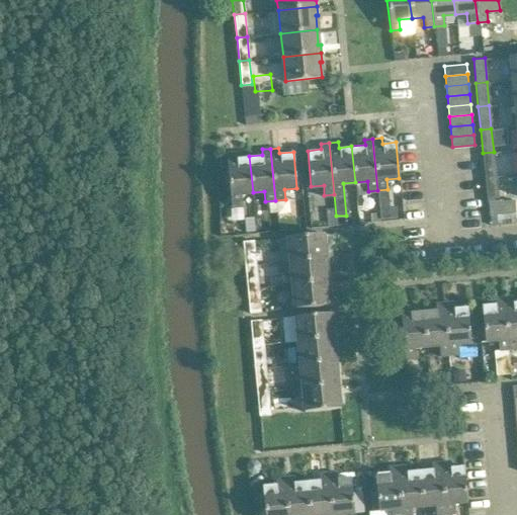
[(253,192),(249,156),(236,158),(236,152),(227,153),(231,204),(241,203),(240,193),(253,192)]
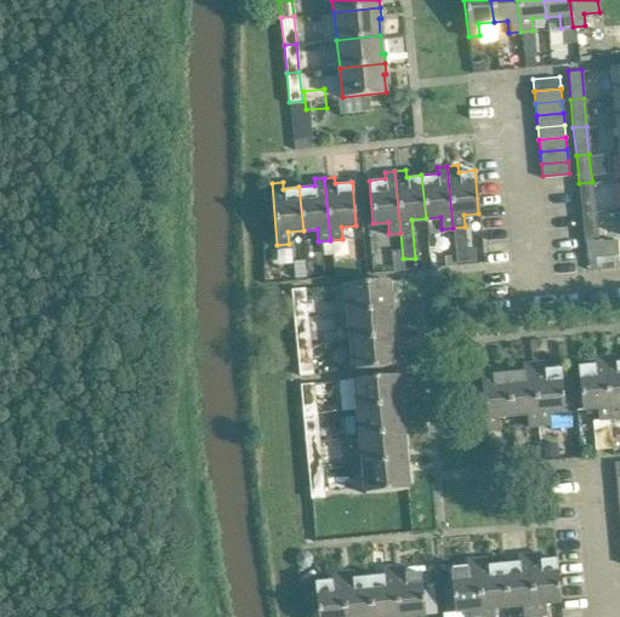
[(581,211),(595,210),(592,182),(579,183),(581,211)]
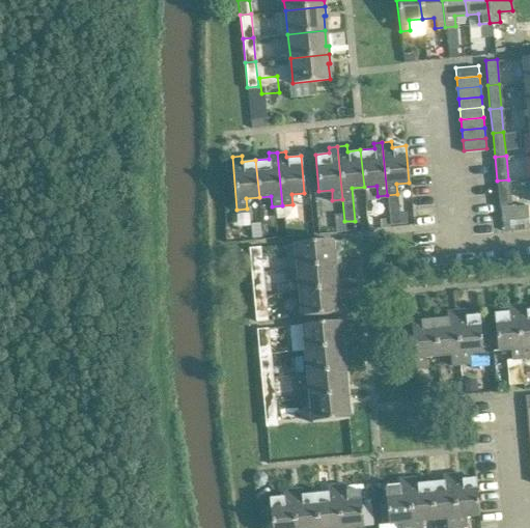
[(508,179),(497,181),(500,205),(510,204),(508,179)]
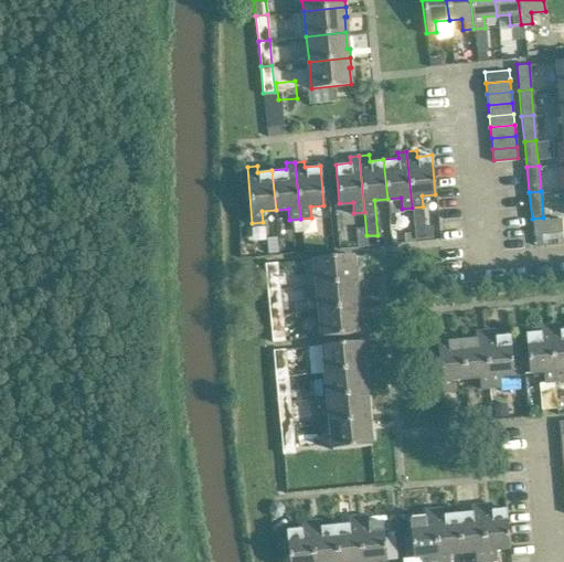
[(316,284),(355,281),(353,264),(355,264),(354,254),(352,255),(352,254),(314,257),(316,284)]
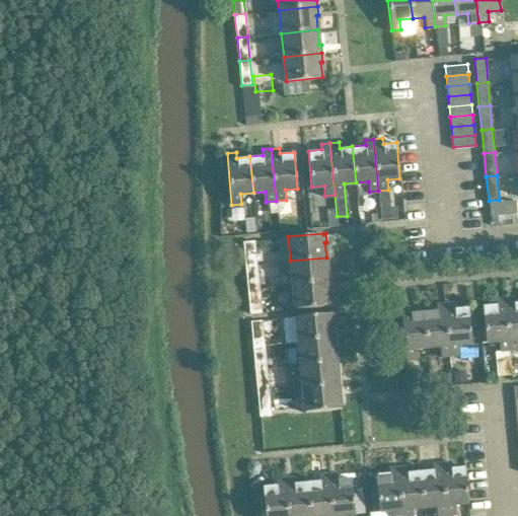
[(245,264),(256,263),(253,240),(243,241),(245,264)]
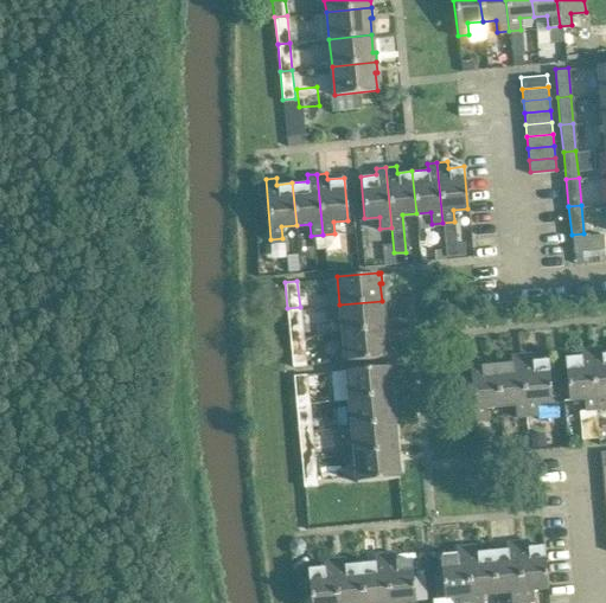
[(342,332),(387,327),(386,318),(383,318),(382,301),(339,305),(342,332)]
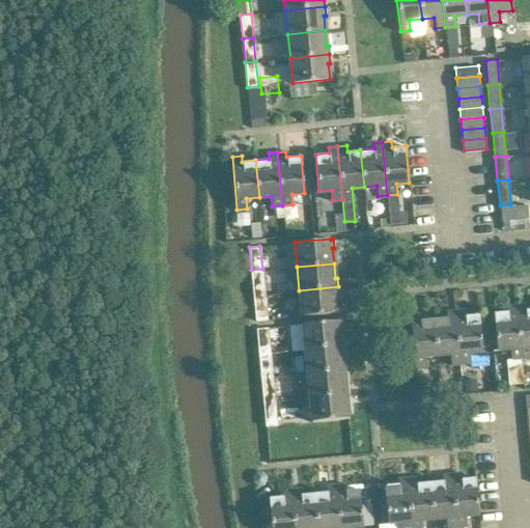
[(253,295),(265,294),(262,269),(251,270),(253,295)]
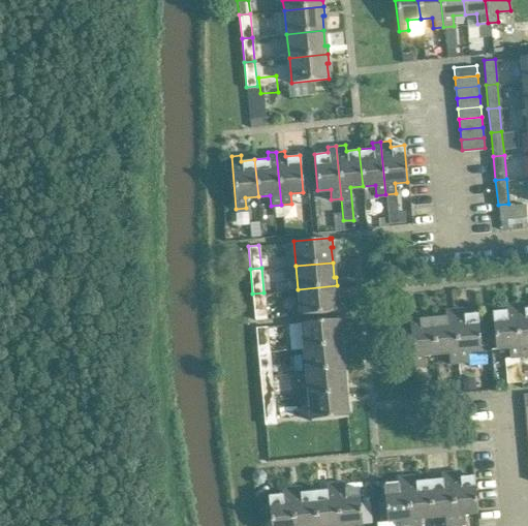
[(337,285),(298,289),(300,313),(337,311),(336,296),(338,295),(337,285)]
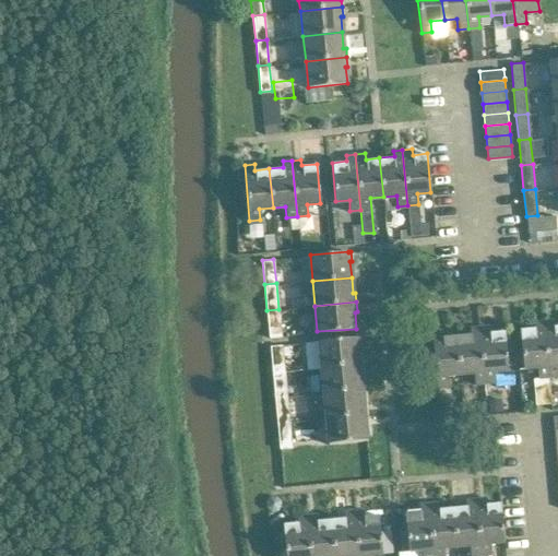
[(279,309),(266,310),(270,336),(281,335),(279,309)]
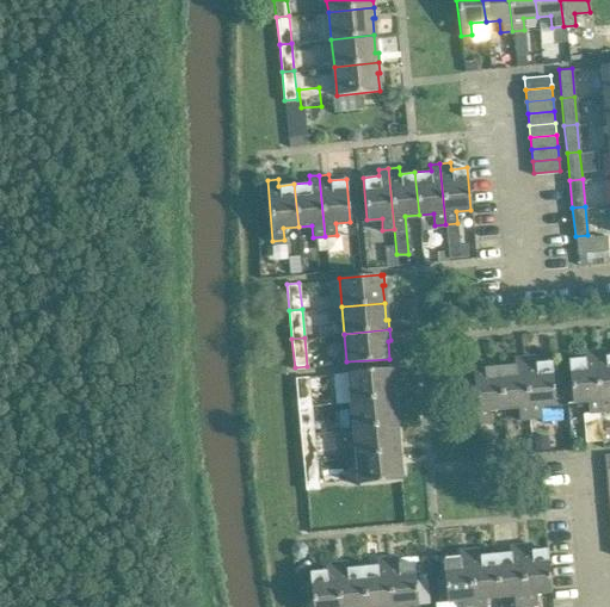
[(609,397),(609,354),(604,355),(604,348),(593,350),(599,410),(609,409),(609,402),(609,397)]
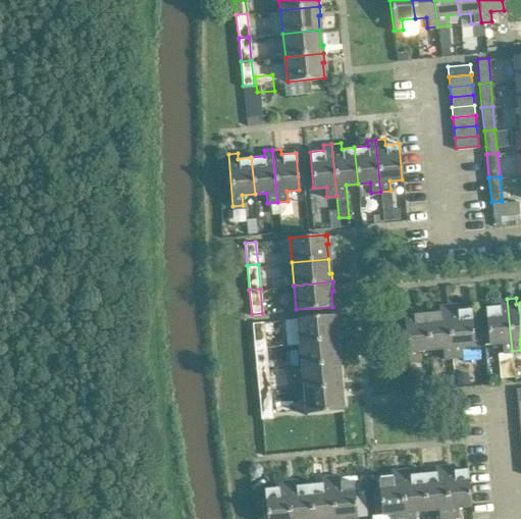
[(512,351),(507,299),(499,300),(500,305),(485,307),(488,343),(502,342),(503,352),(498,353),(500,377),(514,376),(512,351)]
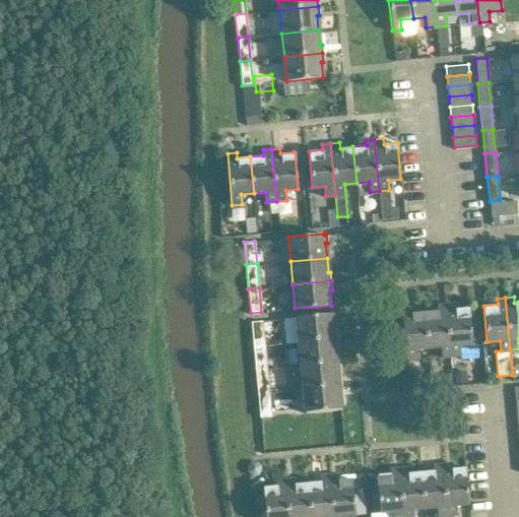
[(446,304),(451,356),(460,354),(459,344),(472,343),(468,307),(455,308),(454,303),(446,304)]
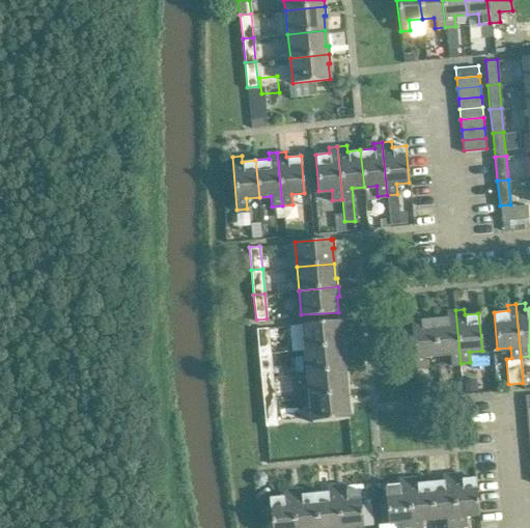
[(450,364),(461,363),(455,310),(446,311),(447,316),(434,317),(437,355),(449,354),(450,364)]
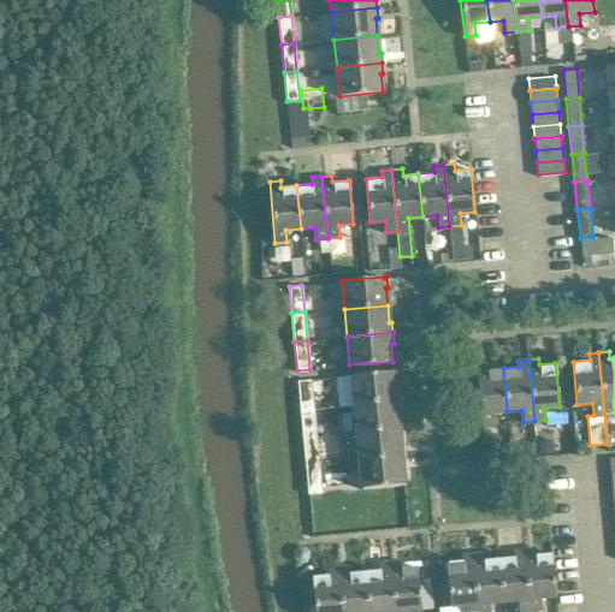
[(507,411),(503,368),(488,370),(486,363),(475,363),(482,426),(494,425),(492,413),(507,411)]
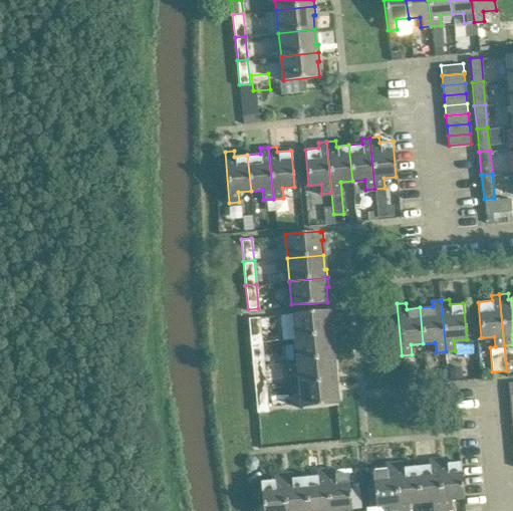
[(295,337),(332,333),(331,324),(329,324),(328,310),(293,313),(295,337)]
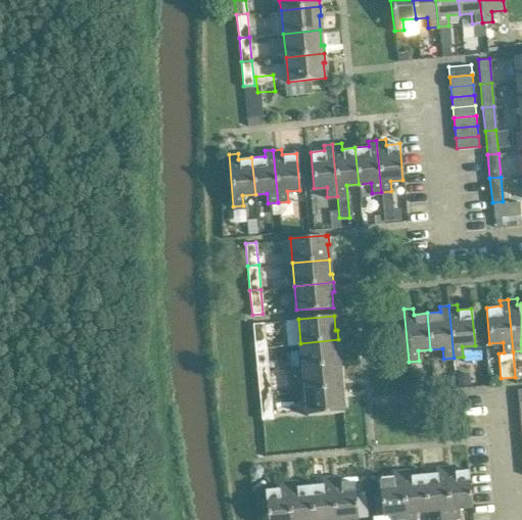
[(264,322),(252,323),(254,347),(266,346),(266,339),(264,322)]
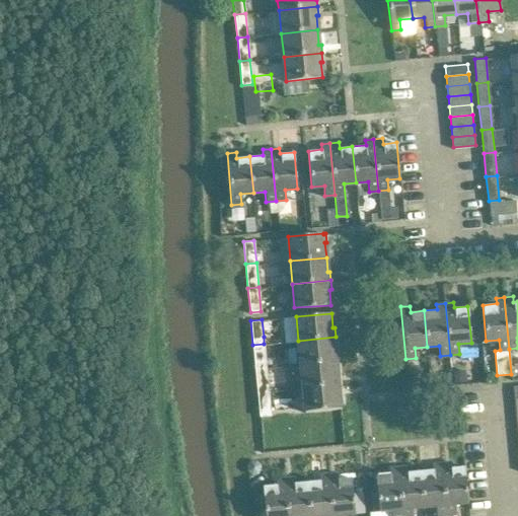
[(300,364),(336,360),(335,346),(337,345),(336,337),(298,341),(300,364)]
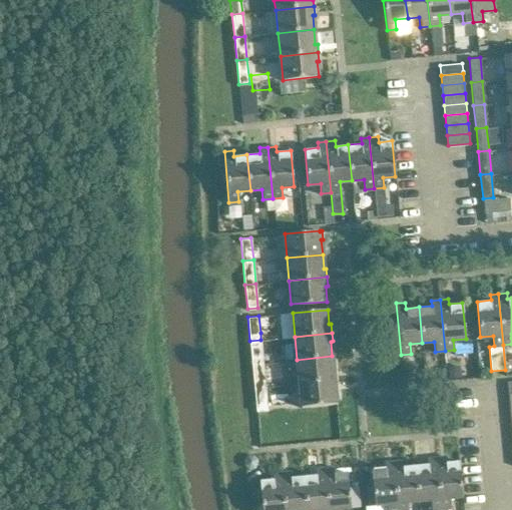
[(252,364),(263,363),(261,340),(249,341),(252,364)]
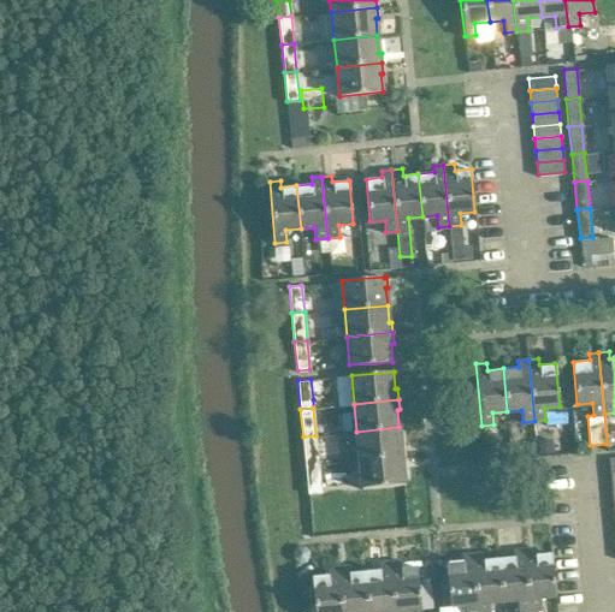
[(359,459),(403,455),(403,445),(401,445),(398,427),(356,432),(359,459)]
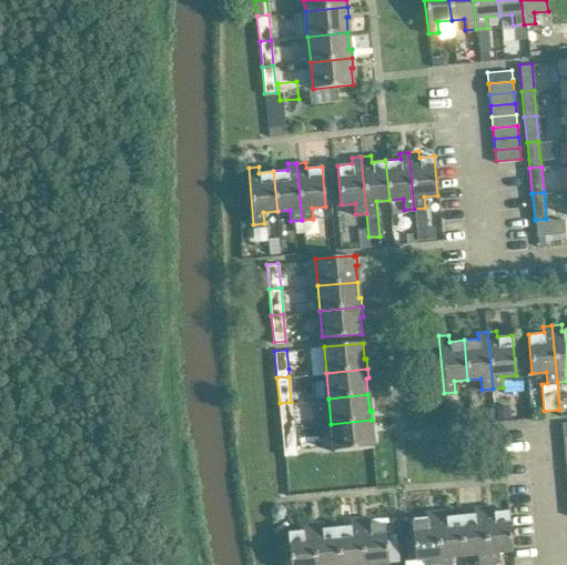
[(282,429),(294,427),(291,402),(280,403),(282,429)]
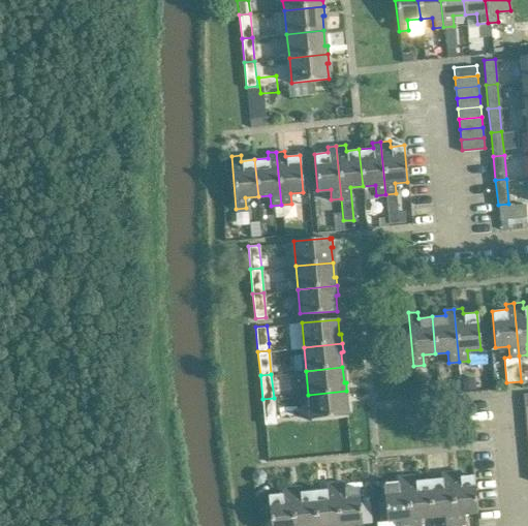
[(346,391),(308,395),(310,419),(347,415),(345,400),(347,400),(346,391)]
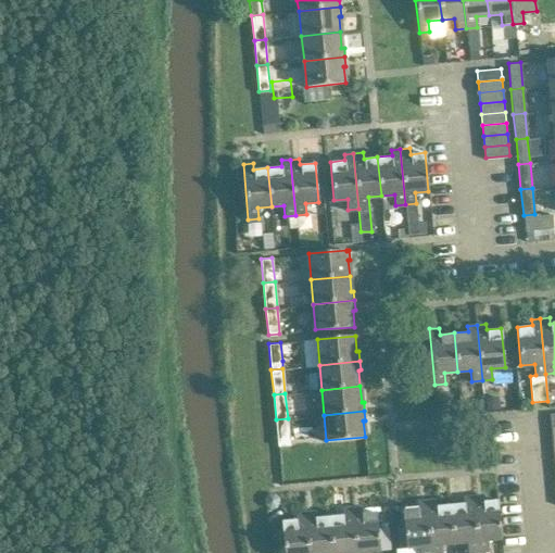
[(288,418),(276,419),(278,445),(290,444),(288,418)]
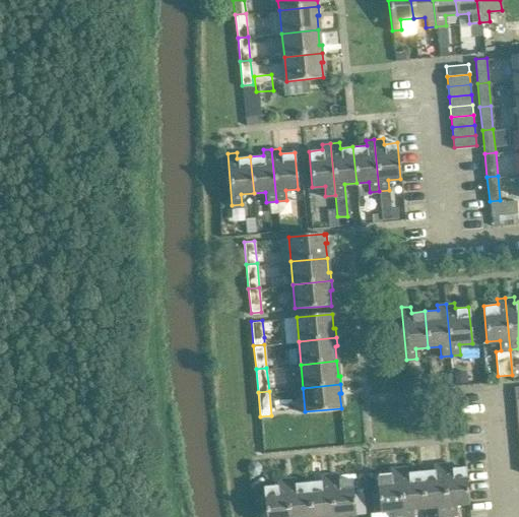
[(257,473),(260,469),(260,464),(256,461),(251,461),(250,461),(247,466),(248,471),(250,473),(252,474),(257,473)]
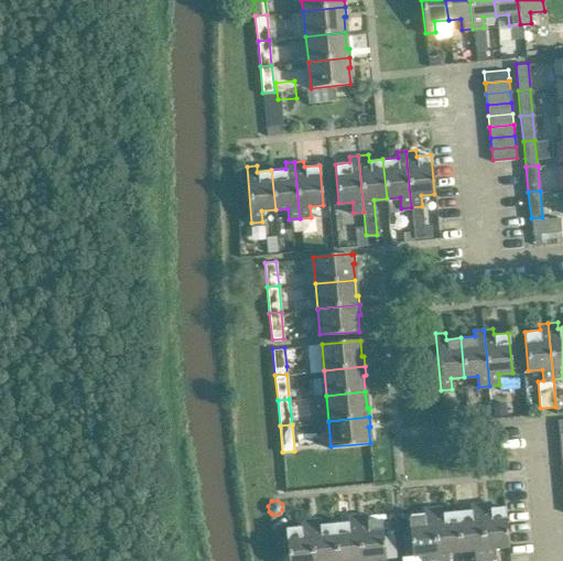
[(479,503),(485,559),(496,558),(495,548),(508,546),(505,507),(489,508),(489,502),(479,503)]
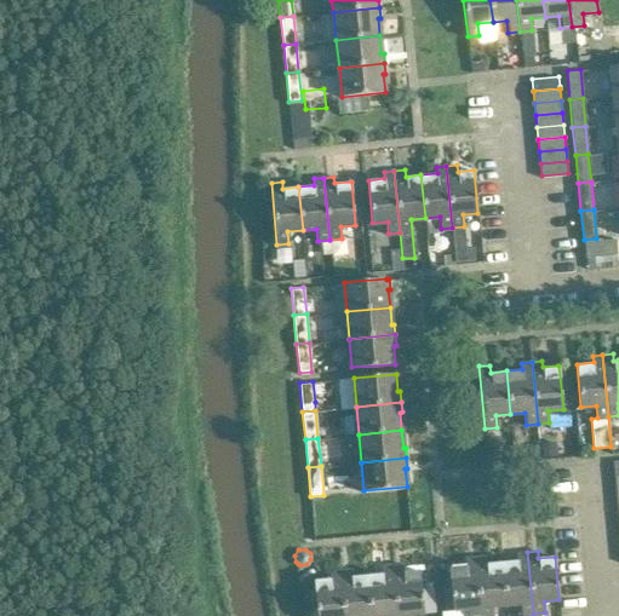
[(532,615),(533,614),(527,552),(517,553),(517,559),(502,562),(505,605),(521,603),(521,615),(532,615)]
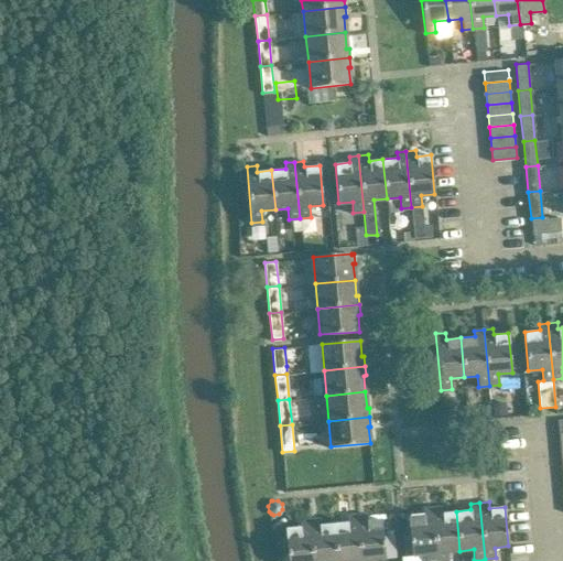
[(459,551),(456,511),(442,513),(442,506),(432,507),(436,560),(447,560),(447,552),(459,551)]
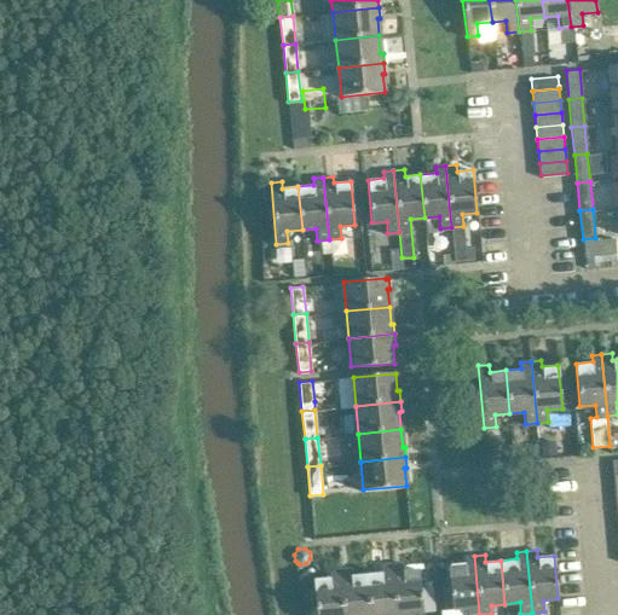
[(479,614),(474,556),(465,557),(465,564),(449,566),(452,609),(468,607),(468,614),(479,614)]
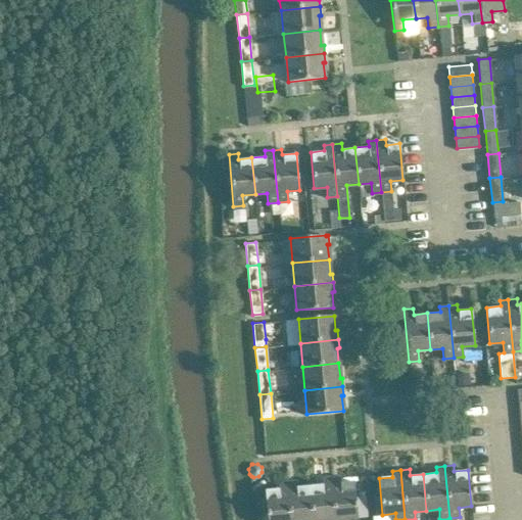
[(339,476),(331,477),(334,519),(344,519),(344,518),(358,517),(356,504),(354,488),(353,480),(339,482),(339,476)]
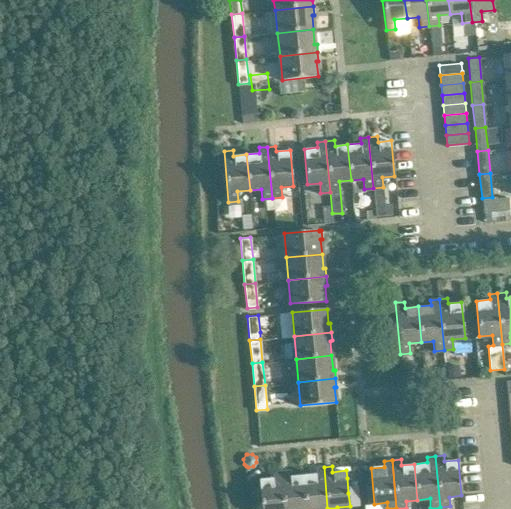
[(315,473),(302,474),(305,508),(327,508),(324,467),(315,468),(315,473)]
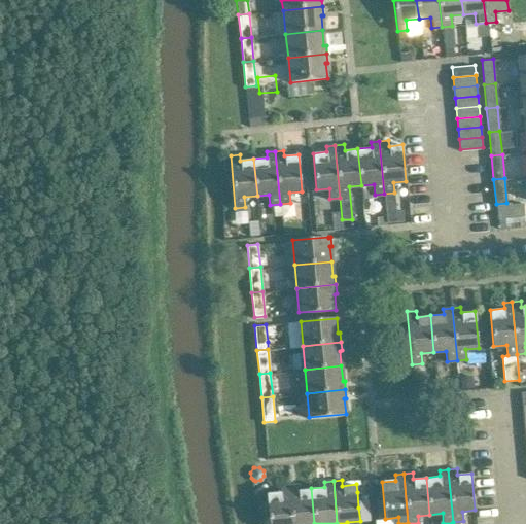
[(297,484),(289,485),(292,523),(314,523),(311,488),(297,490),(297,484)]
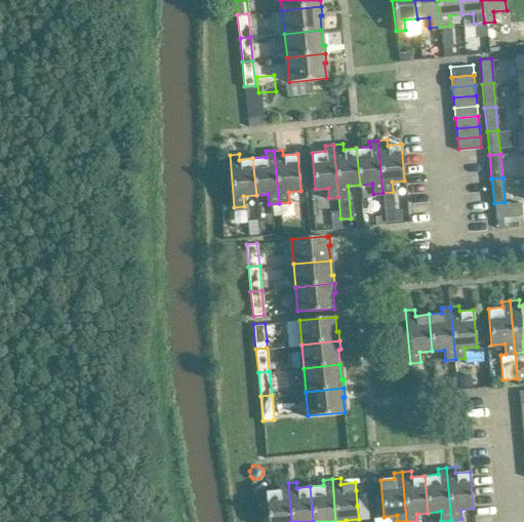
[(280,489),(266,491),(268,521),(291,521),(288,483),(279,484),(280,489)]
